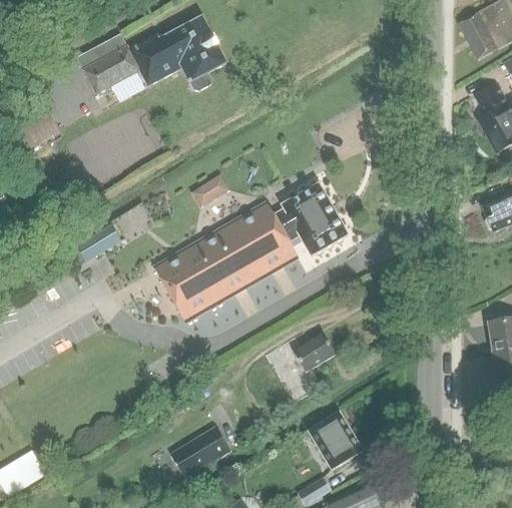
[(511,38),(511,13),(505,0),(497,0),(457,22),(476,58),(511,38)]
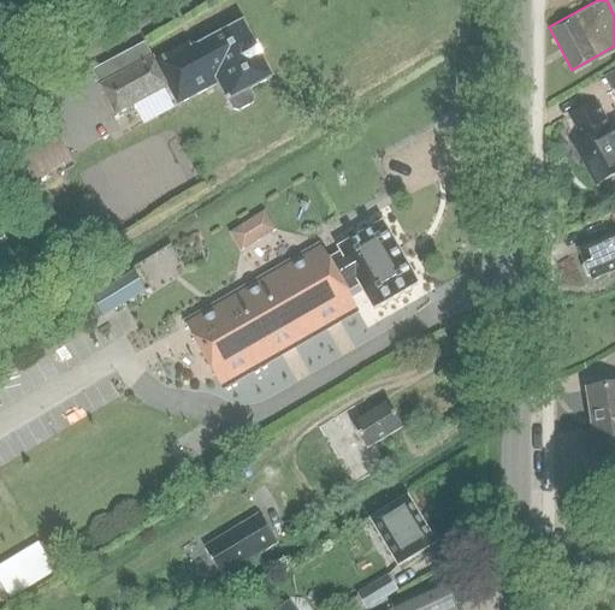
[(0,35),(13,29),(3,7),(0,9),(0,35)]
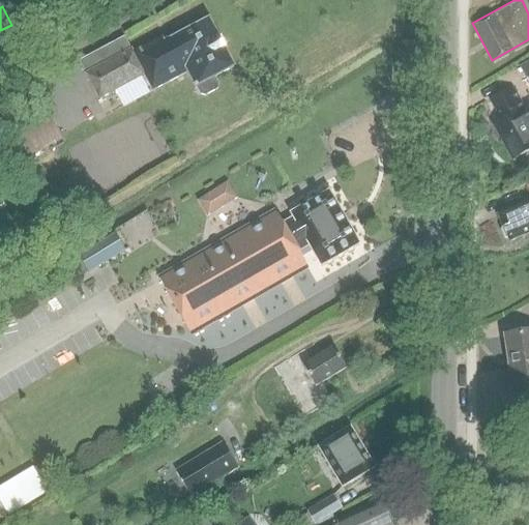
[(170,37),(169,35),(164,38),(162,35),(133,51),(124,34),(79,58),(98,95),(143,71),(151,87),(186,68),(195,84),(196,84),(200,91),(204,92),(215,86),(217,82),(213,75),(232,64),(207,17),(170,37)]
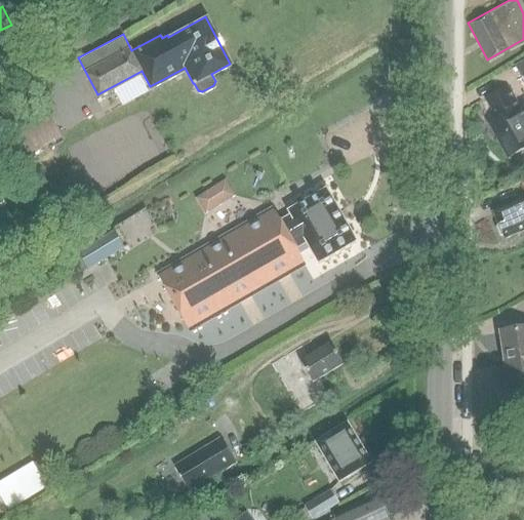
[(523,57),(514,64),(523,82),(523,57)]
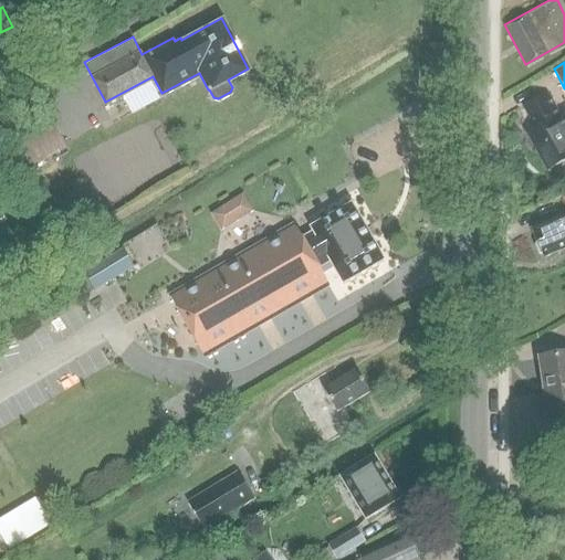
[(564,157),(564,140),(552,117),(558,114),(545,90),(522,102),(536,126),(526,131),(546,168),(564,157)]
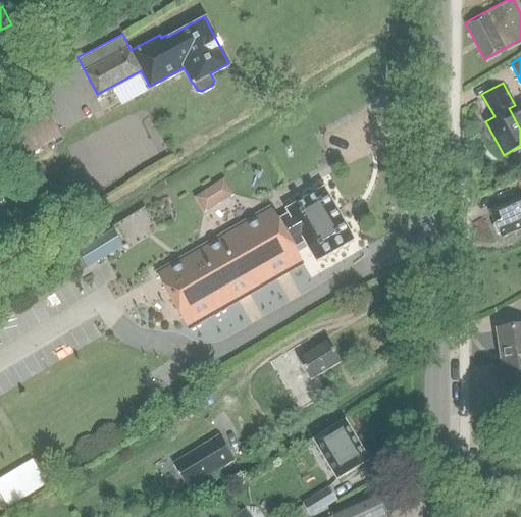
[(0,167),(61,132),(44,103),(0,127),(0,167)]
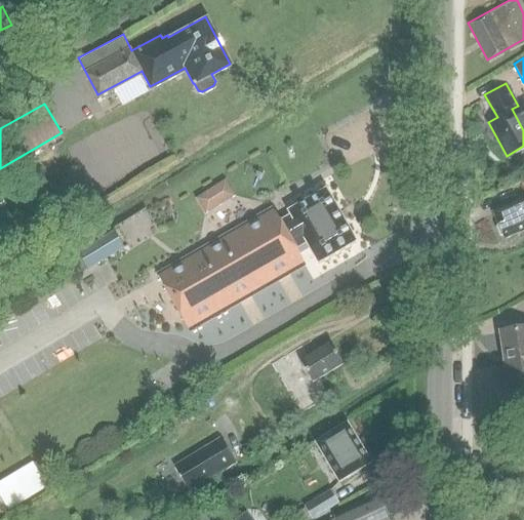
[(0,195),(16,187),(10,175),(0,181),(0,195)]
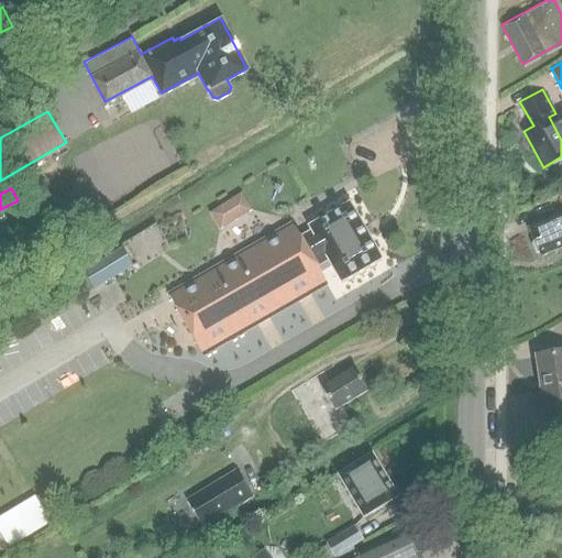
[(207,208),(218,227),(250,207),(239,189),(207,208)]
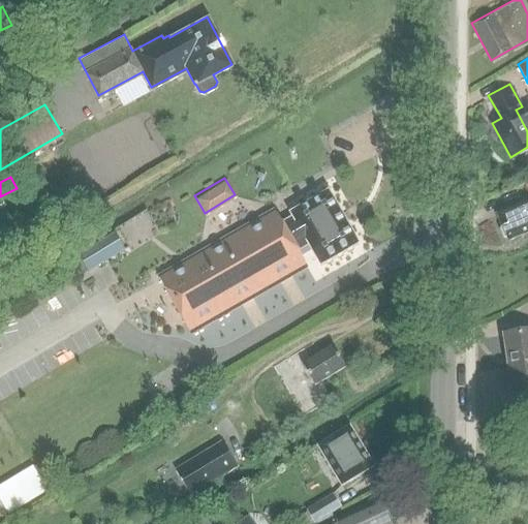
[(273,207),(157,273),(190,331),(306,265),(297,247),(308,241),(319,263),(358,241),(328,189),(289,211),(292,215),(281,221),(273,207)]
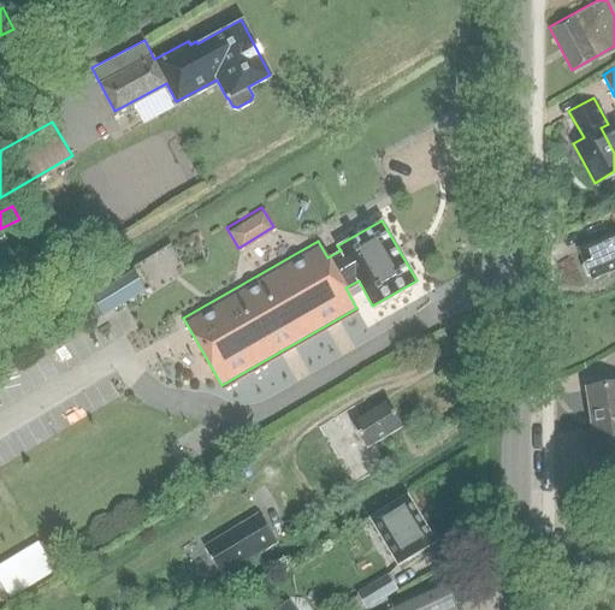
[(614,266),(614,230),(578,247),(591,277),(614,266)]
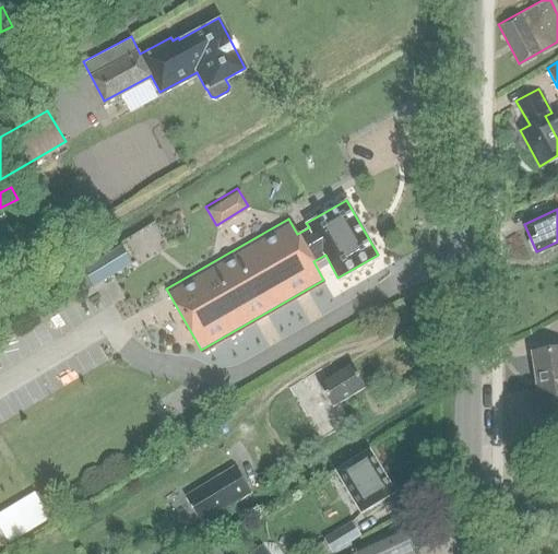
[(93,284),(131,261),(121,246),(84,269),(93,284)]
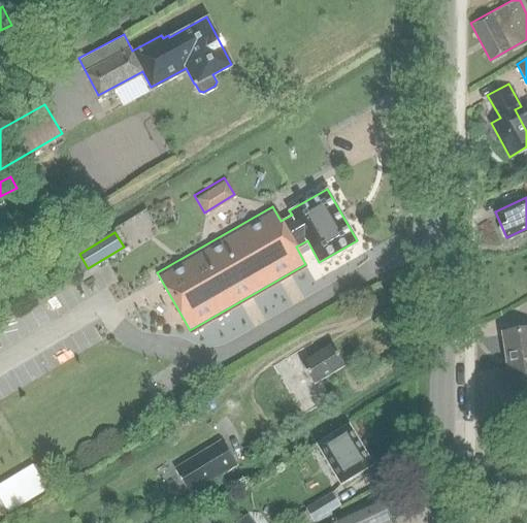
[(526,327),(500,332),(504,360),(514,416),(524,414),(526,430),(526,327)]
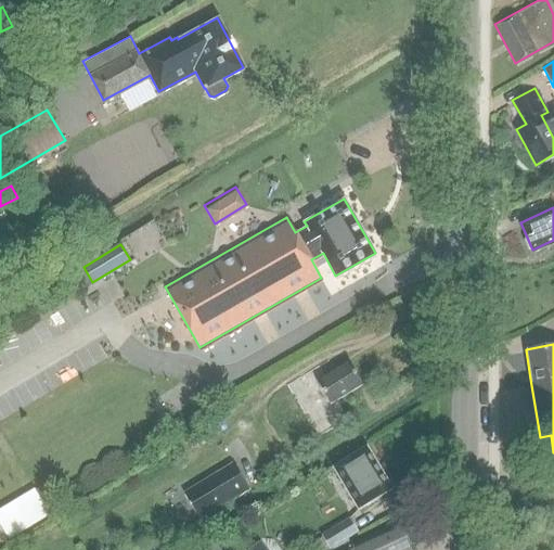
[(317,381),(330,401),(361,382),(348,361),(317,381)]
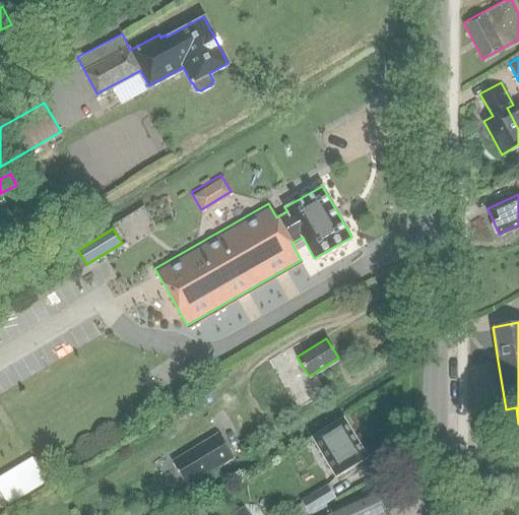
[(312,435),(334,474),(366,455),(342,416),(312,435)]
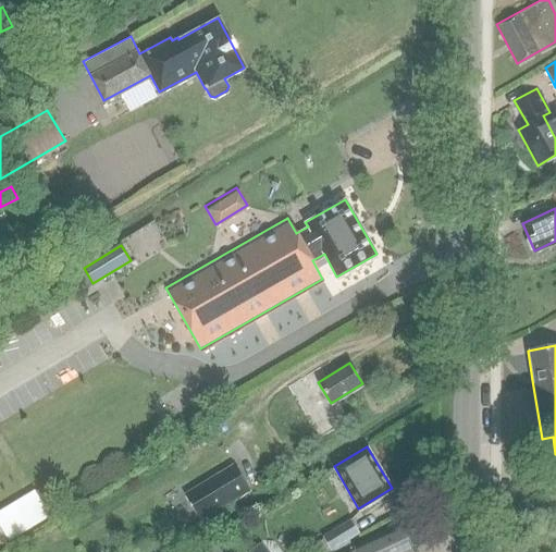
[(234,464),(185,493),(199,516),(247,487),(234,464)]
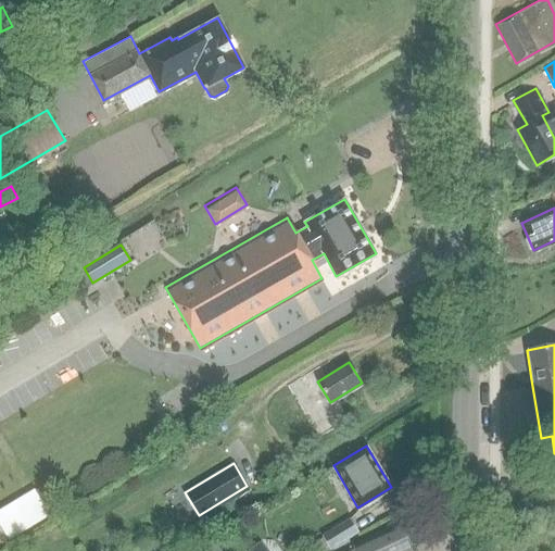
[(0,523),(9,537),(49,512),(34,488),(0,508),(0,523)]
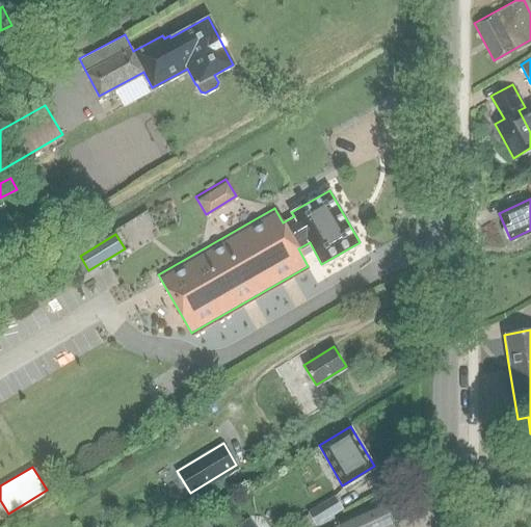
[(314,523),(341,506),(332,492),(304,508),(308,512),(314,523)]
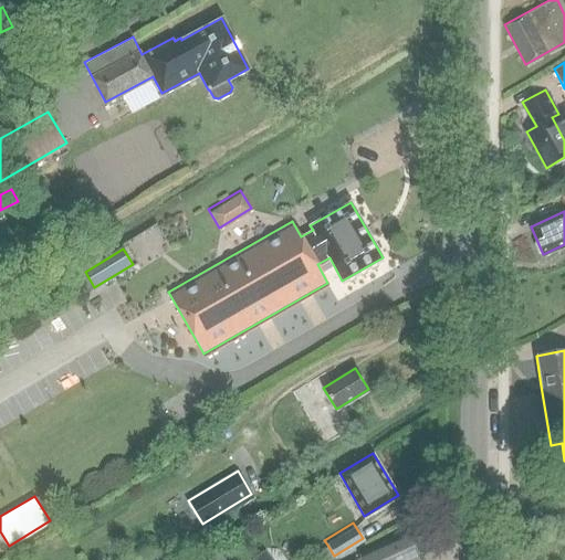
[(419,559),(406,530),(358,552),(362,559),(419,559)]
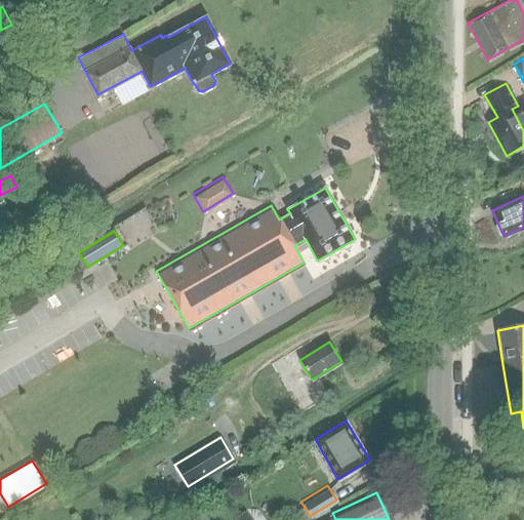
[(209,519),(202,506),(176,519),(209,519)]
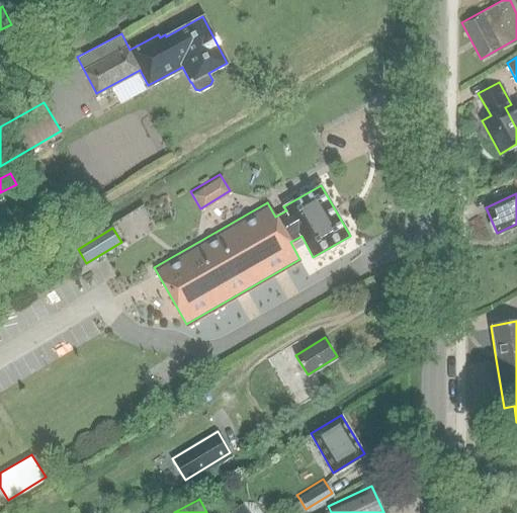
[(299,499),(292,503),(298,512),(306,509),(299,499)]
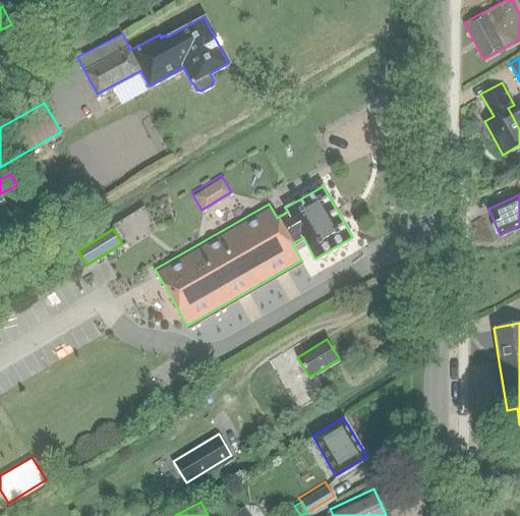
[(249,515),(251,515),(244,505),(231,514),(231,515),(249,515)]
